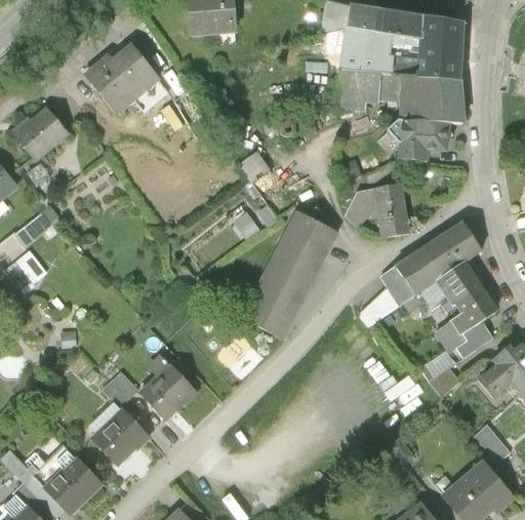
[(189,0),(192,34),(239,31),(236,0),(189,0)]
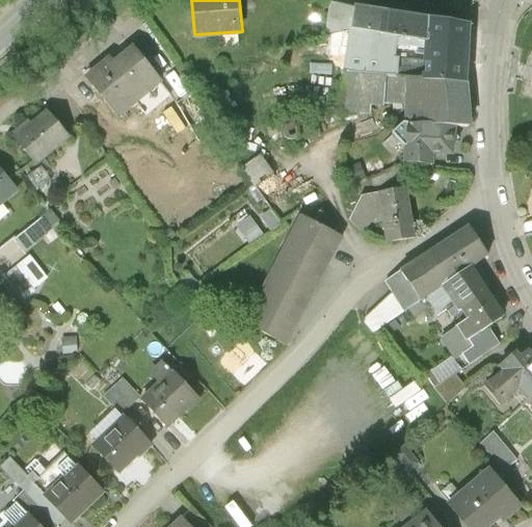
[(351,48),(382,51),(386,31),(432,37),(432,14),(361,3),(351,48)]
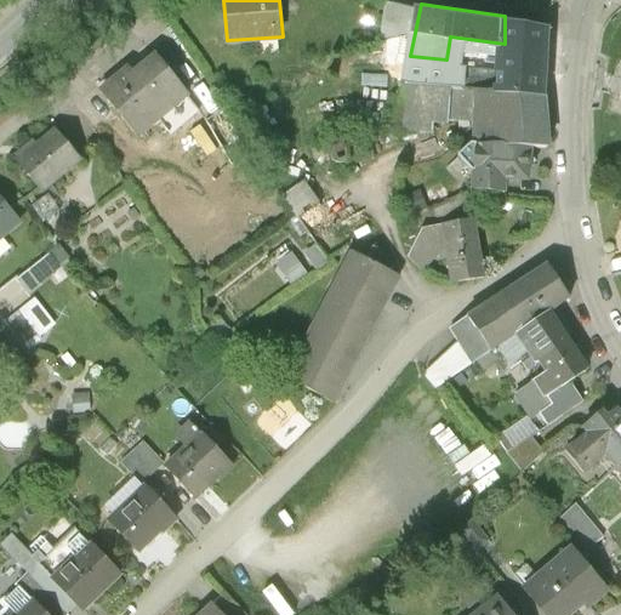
[(551,23),(505,16),(505,44),(502,87),(548,90),(551,23)]
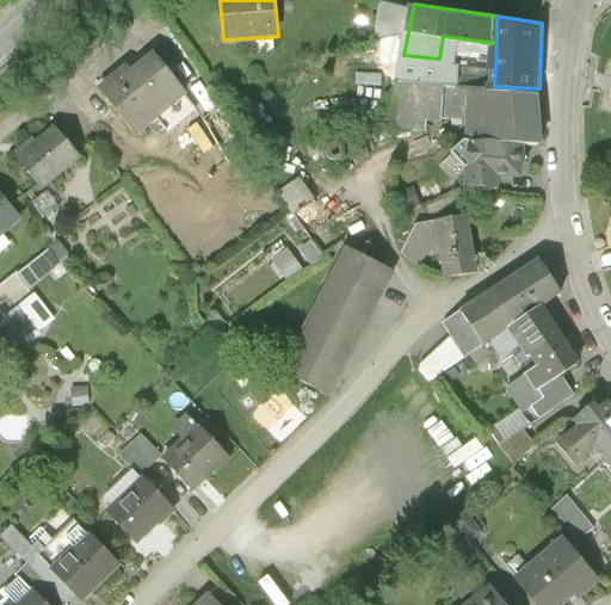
[(187,92),(156,55),(135,73),(128,65),(100,88),(139,134),(187,92)]
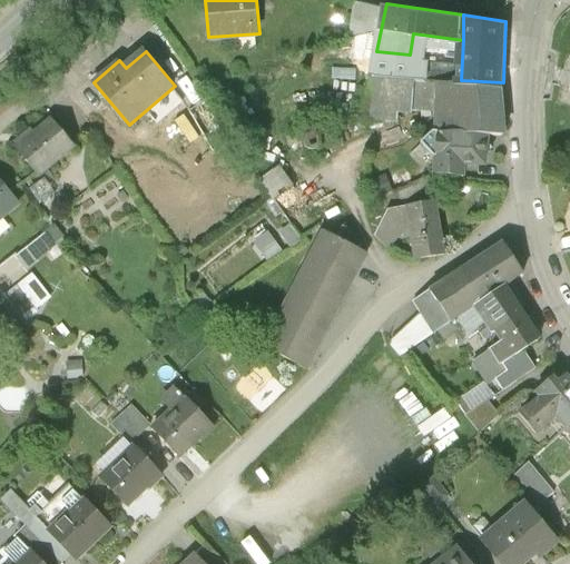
[(441,121),(440,79),(422,77),(426,56),(410,55),(376,51),(364,111),(441,121)]
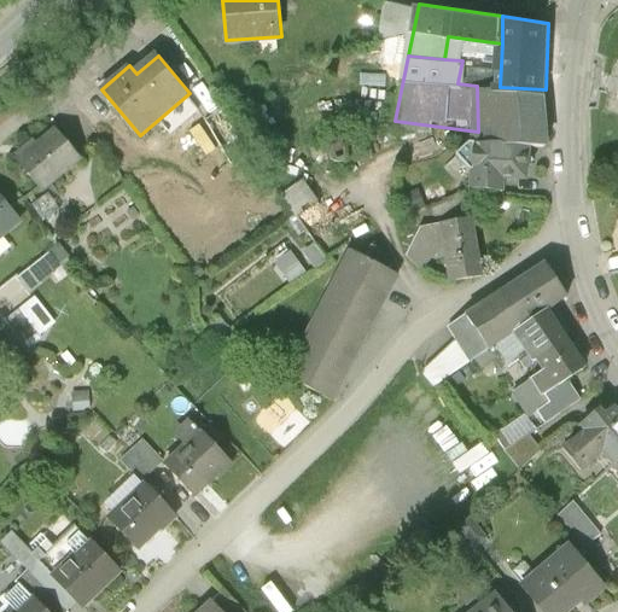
[(552,141),(546,89),(500,87),(477,86),(478,132),(474,182),(505,186),(507,135),(552,141)]
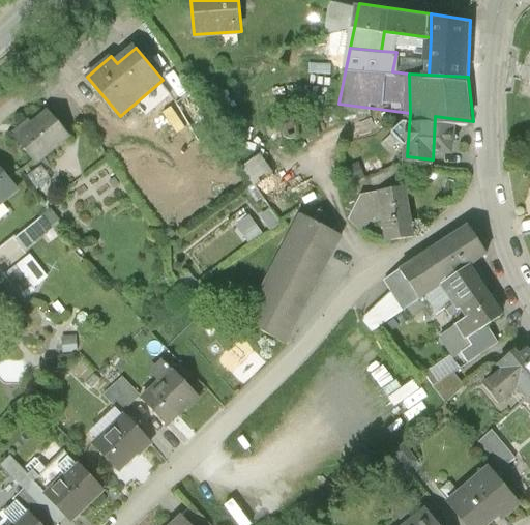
[(69,135),(48,109),(15,138),(36,164),(69,135)]
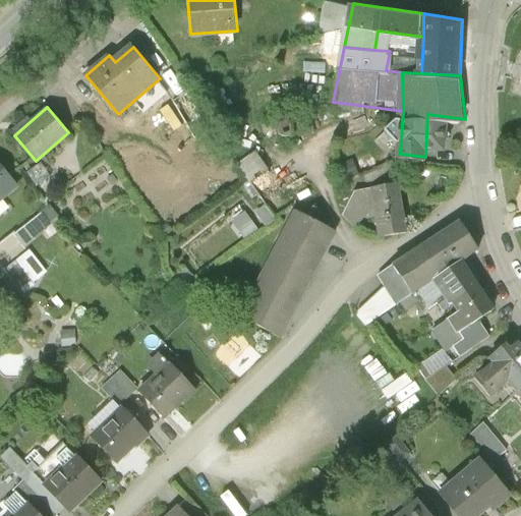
[(256,150),(238,163),(276,216),(293,204),(256,150)]
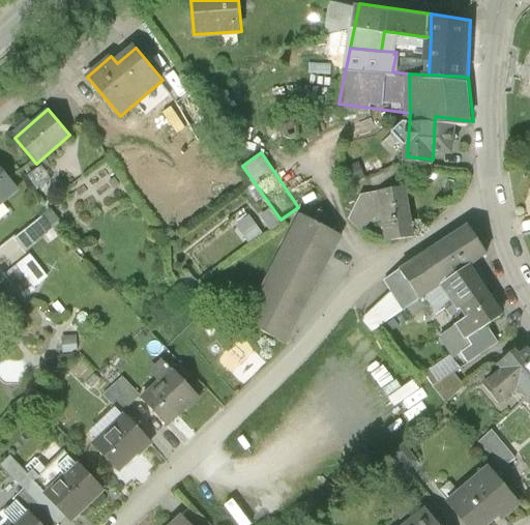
[(363,175),(358,161),(342,167),(348,181),(363,175)]
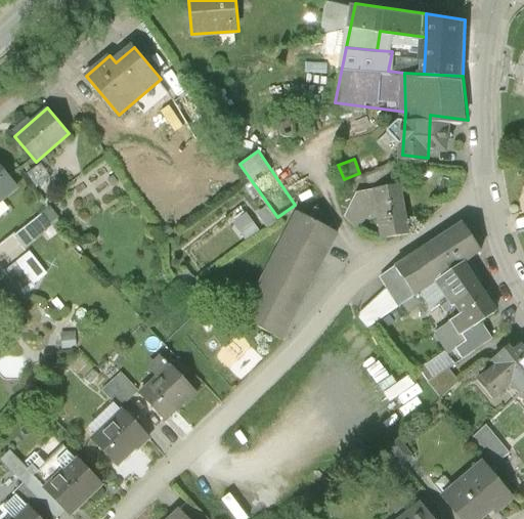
[(41,162),(28,170),(37,185),(50,176),(41,162)]
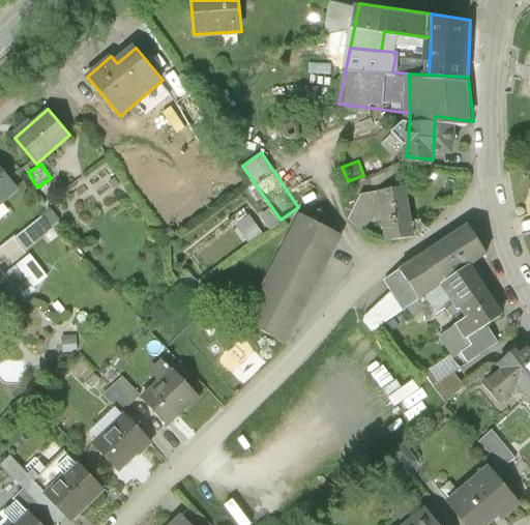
[(0,202),(18,187),(0,166),(0,202)]
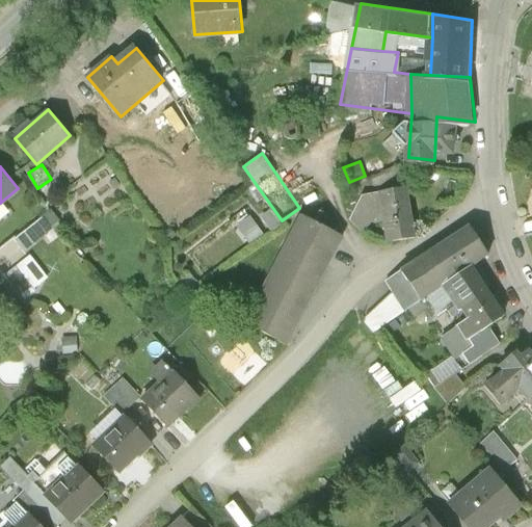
[(406,183),(383,187),(387,212),(390,236),(414,231),(406,183)]
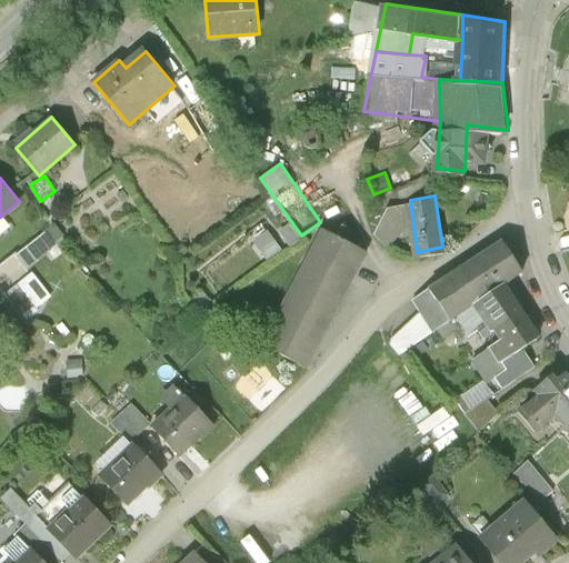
[(401,228),(413,227),(410,200),(391,202),(376,230),(389,242),(401,228)]
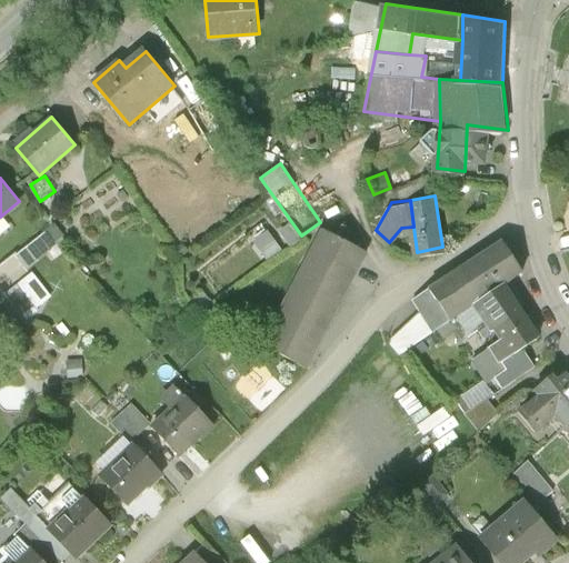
[(366,251),(323,229),(265,341),(307,363),(366,251)]
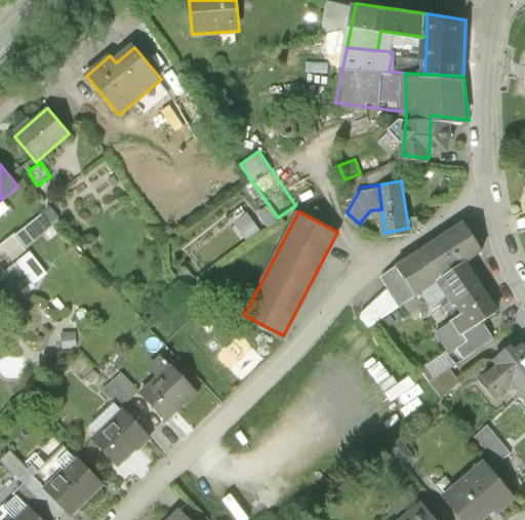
[(412,295),(442,277),(475,255),(487,247),(467,216),(393,265),(412,295)]
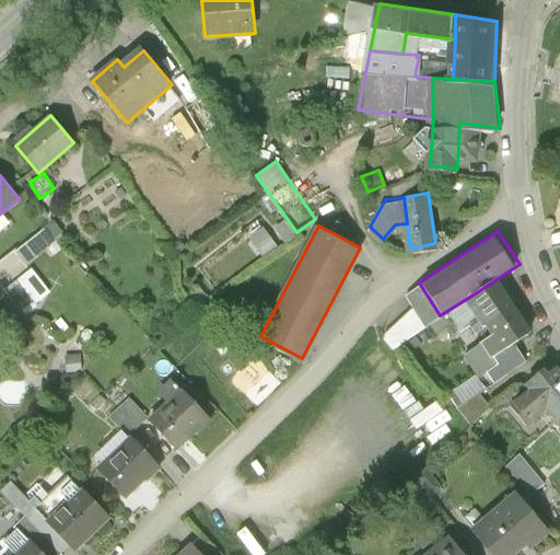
[(18,249),(27,262),(45,249),(34,235),(18,249)]
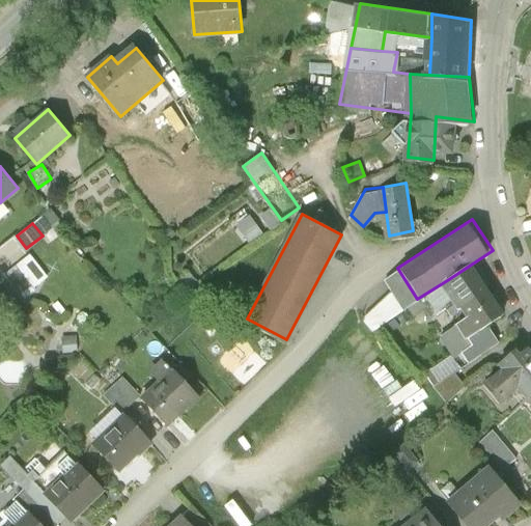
[(170,225),(163,231),(170,239),(176,233),(170,225)]
